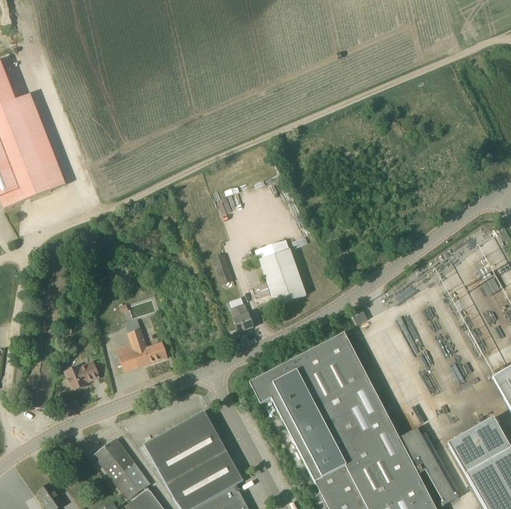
[(52,190),(16,98),(1,59),(0,59),(0,197),(4,208),(52,190)]
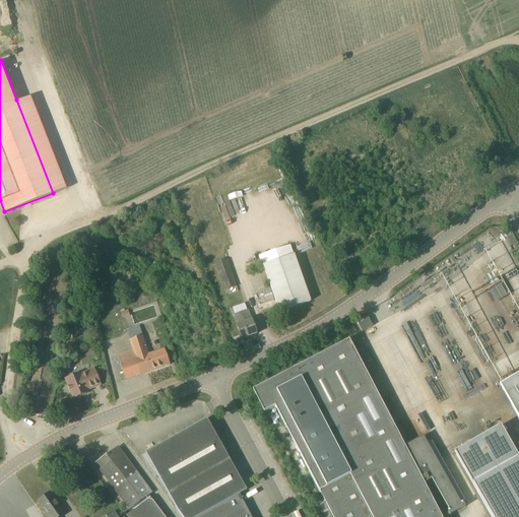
[(264,262),(280,309),(311,299),(295,252),(264,262)]
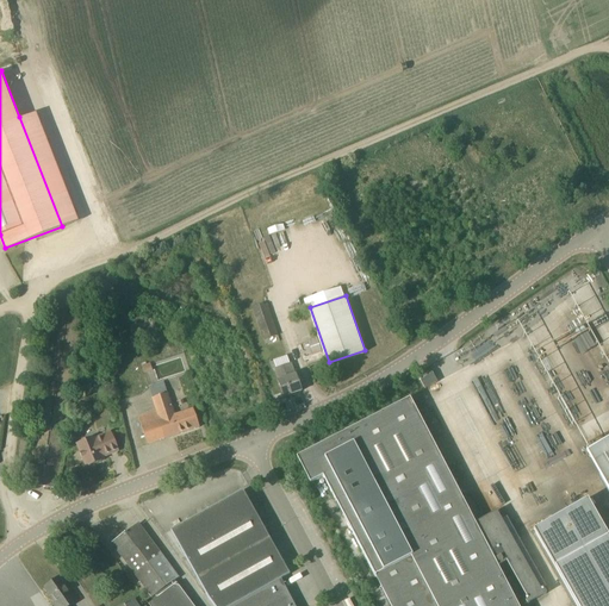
[(265,337),(279,332),(268,299),(254,304),(265,337)]
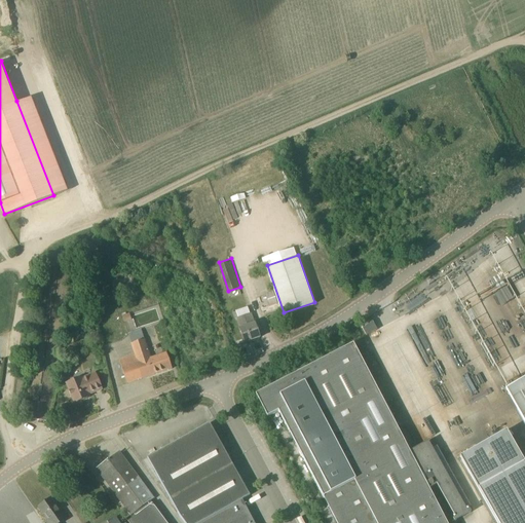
[(45,268),(25,415),(49,418),(70,271),(45,268)]
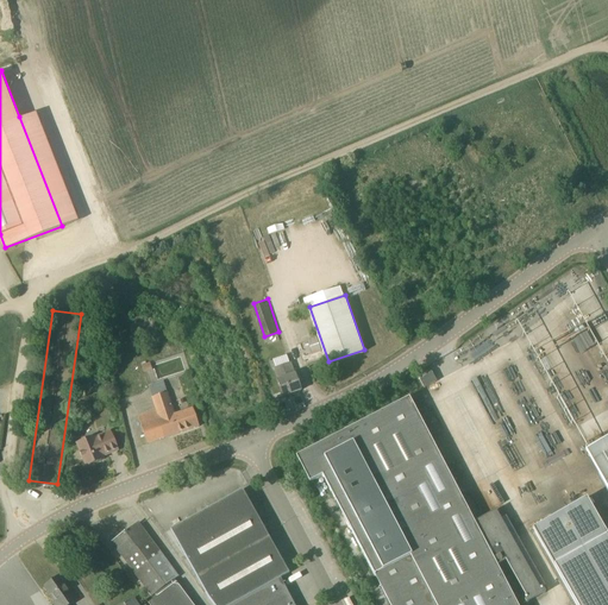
[(279,377),(284,394),(301,388),(296,371),(292,360),(275,365),(279,377)]
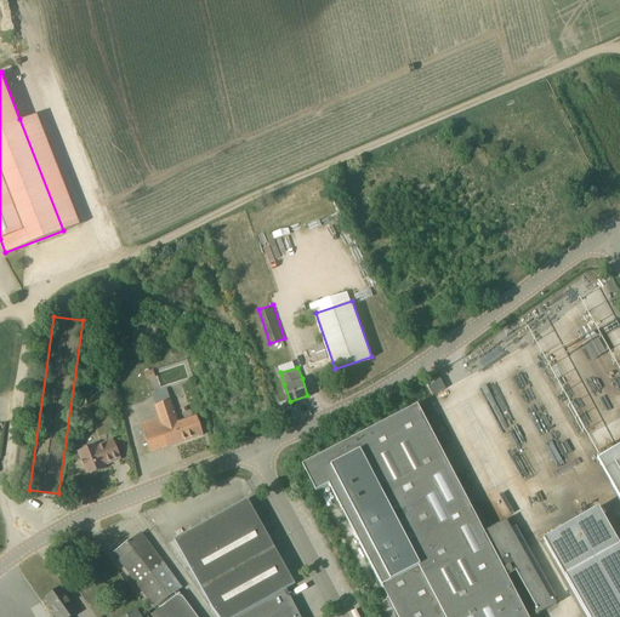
[(432,392),(444,384),(439,377),(427,383),(432,392)]
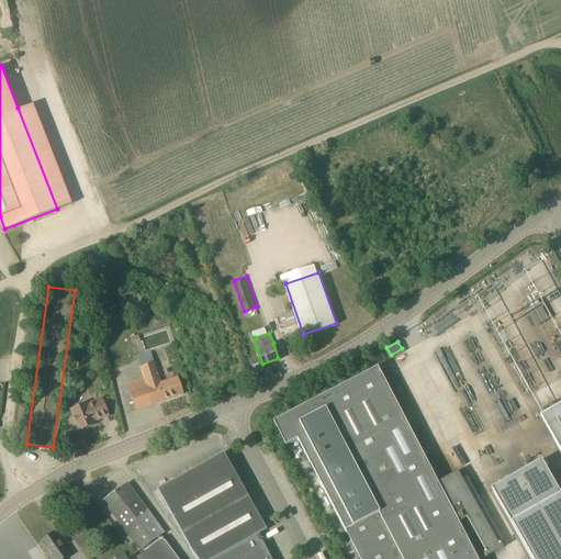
[(155,359),(141,365),(145,377),(128,382),(131,390),(131,391),(134,401),(136,407),(184,391),(179,375),(161,380),(155,359)]
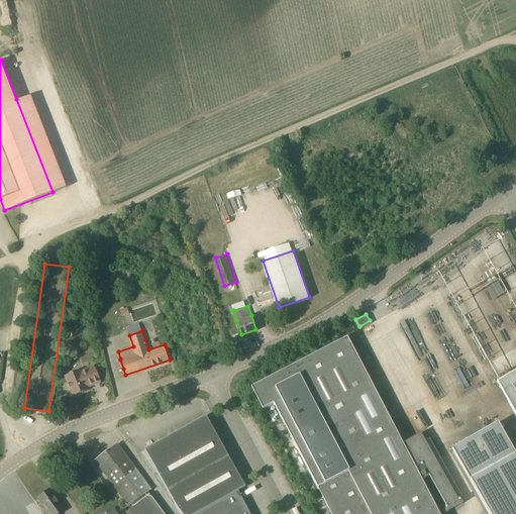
[(440,513),(440,512),(422,478),(429,473),(447,506),(445,507),(447,510),(463,500),(462,497),(459,499),(426,440),(421,431),(403,440),(347,335),(251,385),(264,407),(275,401),(318,487),(319,487),(332,513),(440,513)]
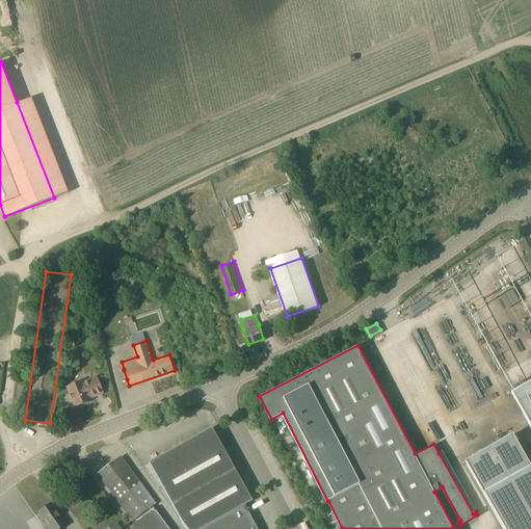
[(90,397),(104,391),(97,374),(83,379),(83,378),(68,386),(71,393),(69,393),(71,399),(73,398),(76,405),(91,399),(90,397)]
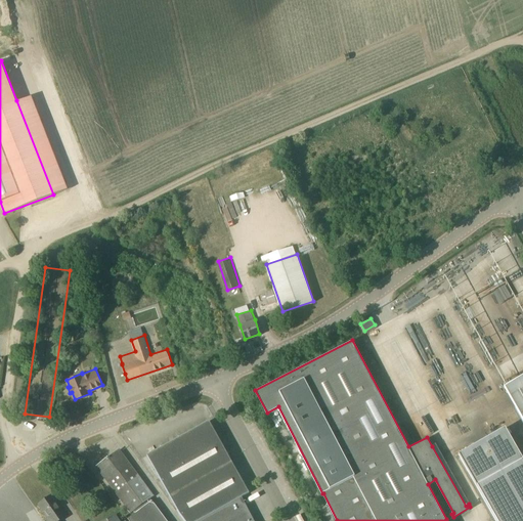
[(522,376),(506,385),(522,416),(522,376)]
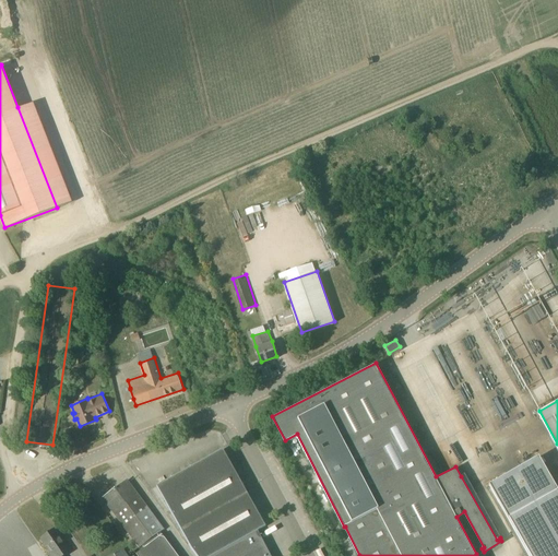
[(266,524),(223,448),(223,447),(157,484),(191,546),(199,555),(272,555),(258,529),(266,524)]
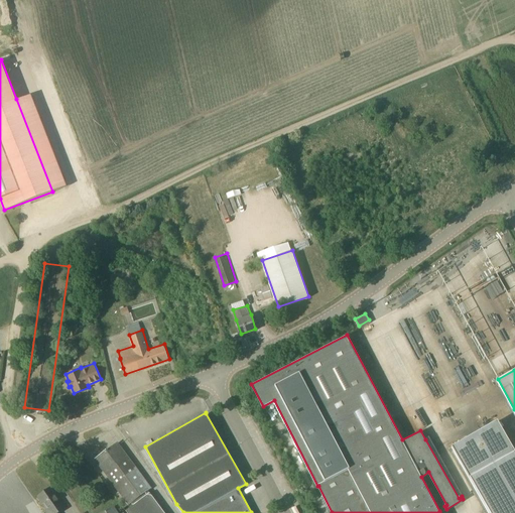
[(400,434),(406,432),(399,419),(394,422),(400,434)]
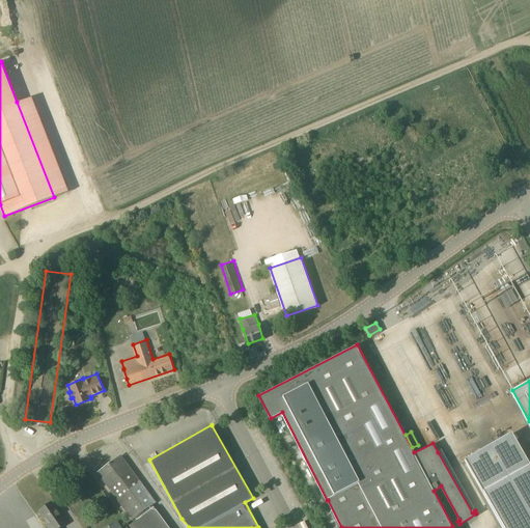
[(529,463),(511,432),(465,459),(504,527),(529,527),(529,463)]
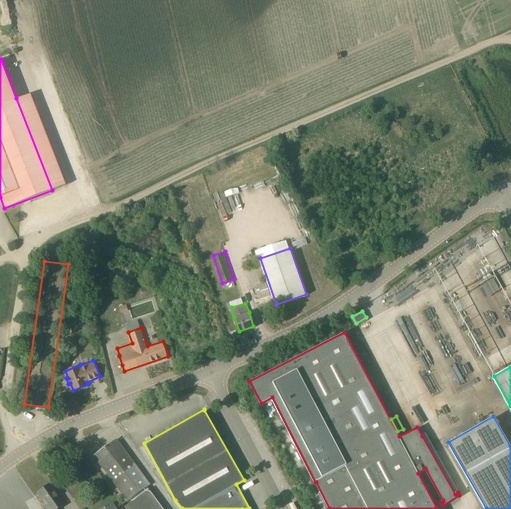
[(131,497),(147,484),(150,482),(117,437),(94,454),(122,491),(118,494),(123,502),(127,499),(131,497)]
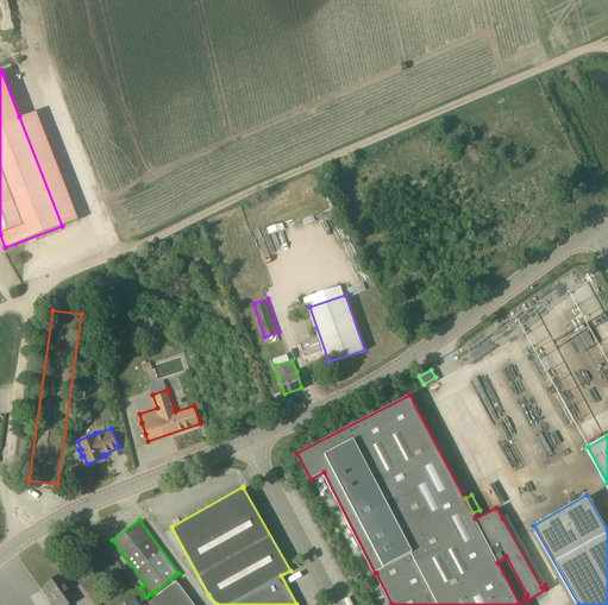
[(140,604),(135,594),(119,604),(73,604),(70,602),(76,598),(60,574),(45,584),(57,599),(55,602),(57,604),(140,604)]
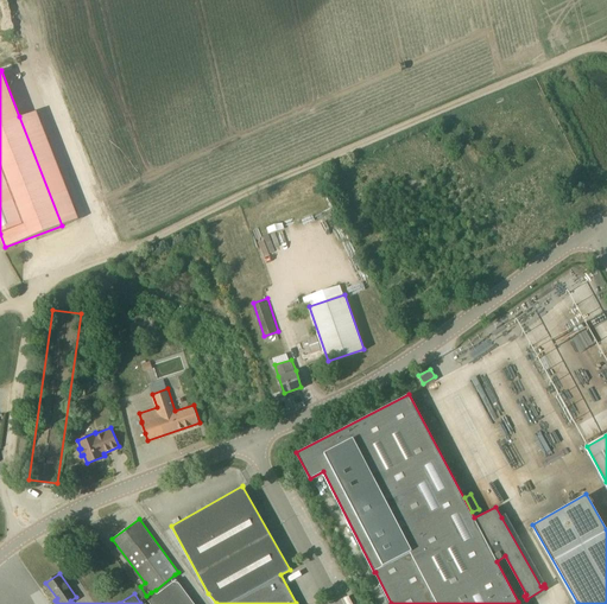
[(196,603),(175,574),(156,590),(158,592),(149,599),(152,603),(196,603)]
